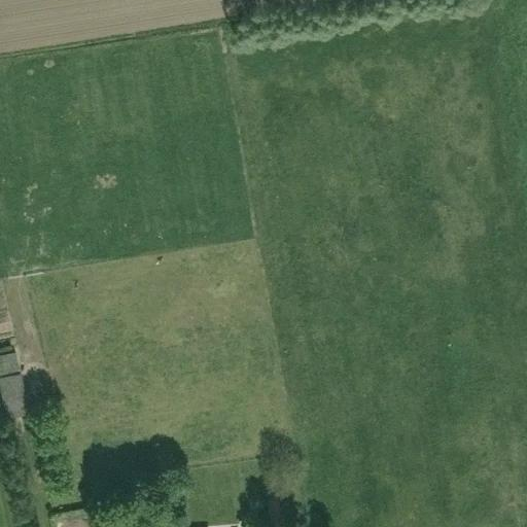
[(0,376),(19,373),(15,352),(0,355),(0,376)]
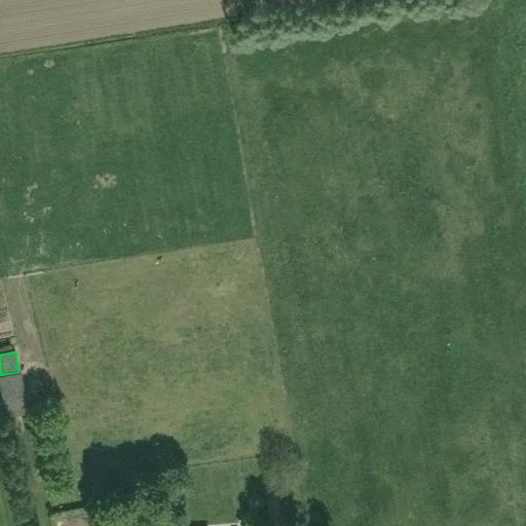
[(20,372),(19,372),(0,375),(0,389),(5,417),(28,412),(20,372)]
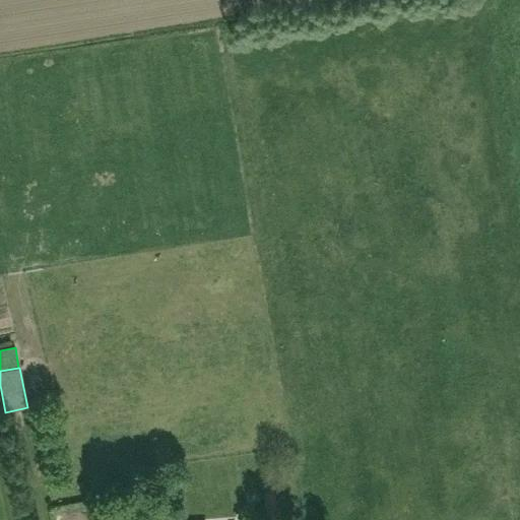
[(48,500),(51,516),(79,510),(76,494),(48,500)]
